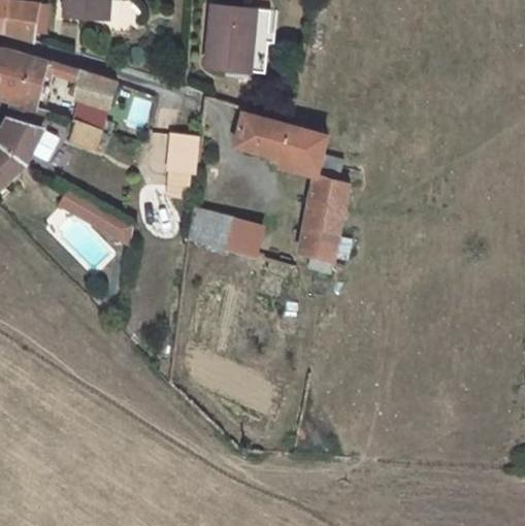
[(0,29),(33,38),(34,31),(38,3),(15,0),(0,0),(0,29)]
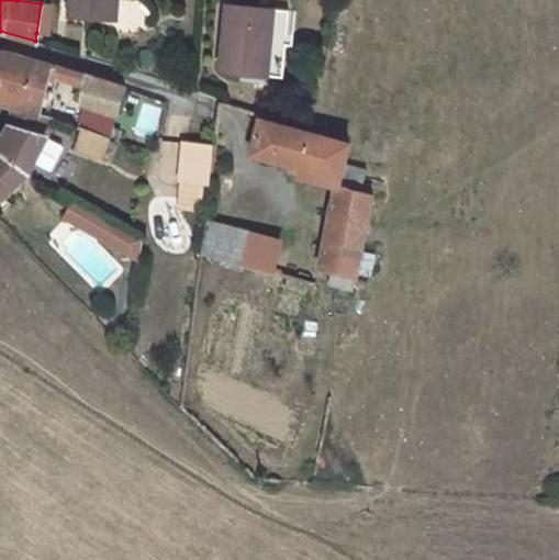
[(69,0),(69,14),(118,19),(118,0),(69,0)]
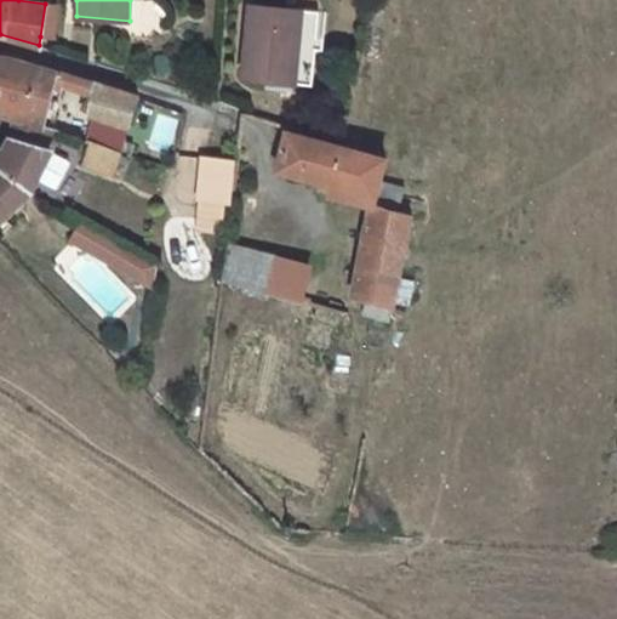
[(53,5),(45,4),(40,37),(50,38),(53,5)]
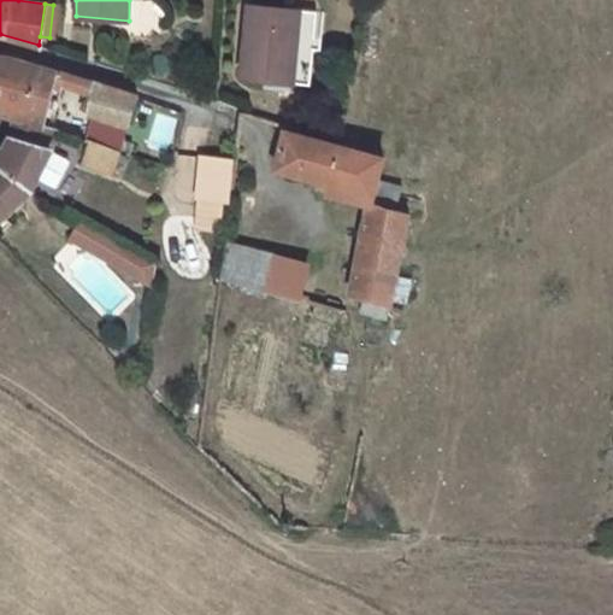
[(247,4),(240,77),(307,83),(310,47),(318,48),(320,11),(247,4)]
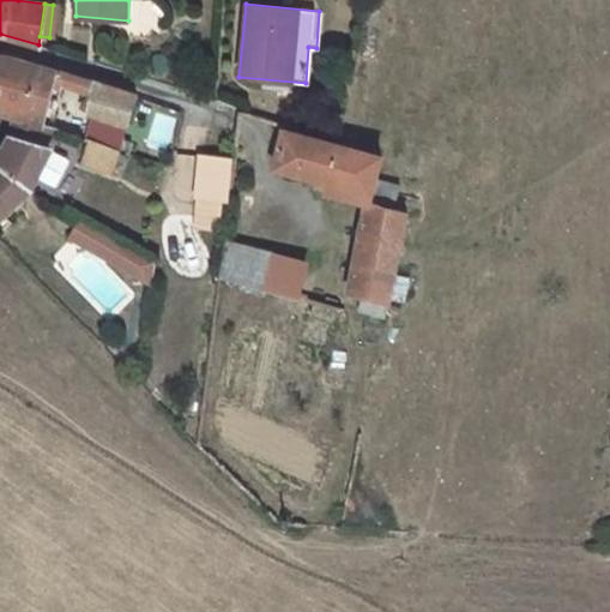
[(0,111),(13,115),(24,61),(0,54),(0,111)]
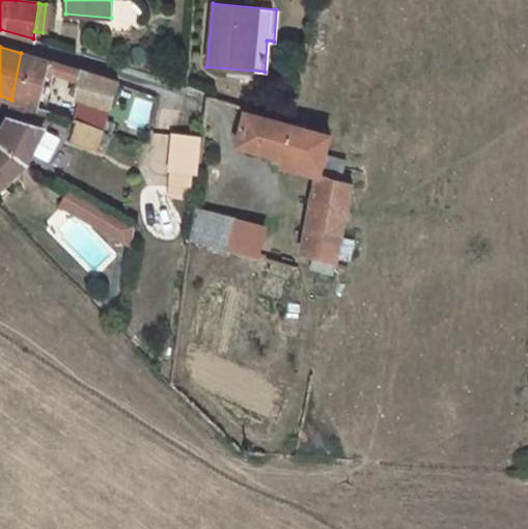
[(116,82),(92,73),(21,53),(11,100),(35,108),(36,105),(45,74),(52,75),(54,71),(80,80),(76,95),(79,96),(82,99),(109,107),(116,82)]
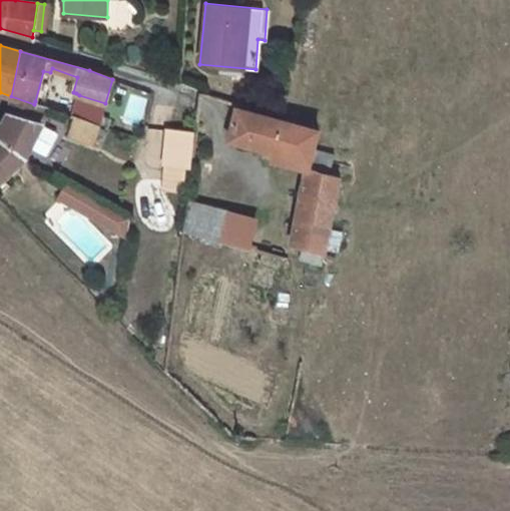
[(71,116),(72,117),(99,126),(105,103),(79,95),(76,93),(71,116)]
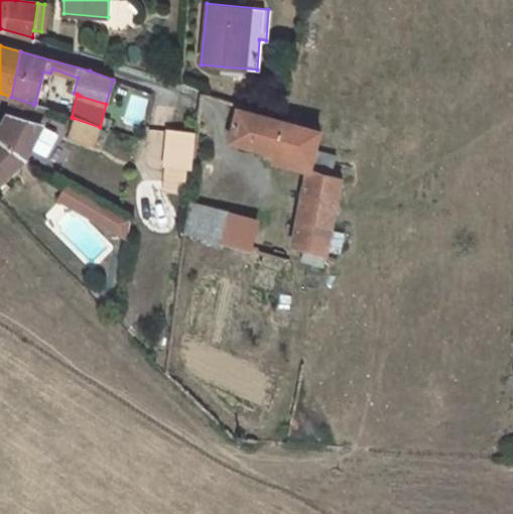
[(7,112),(0,128),(0,135),(2,137),(25,159),(30,150),(46,157),(57,134),(41,127),(46,109),(47,107),(35,102),(34,105),(11,97),(7,112)]
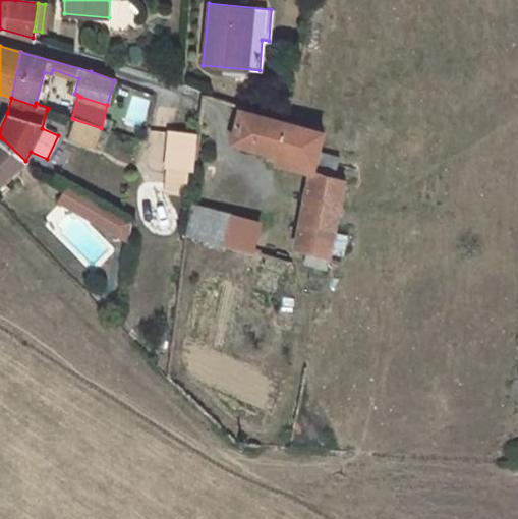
[(329,254),(330,253),(333,234),(345,178),(331,173),(313,168),(318,155),(324,131),(286,121),(243,108),(244,104),(239,102),(231,140),(276,154),(308,164),(307,172),(303,192),(295,245),(307,248),(329,254)]
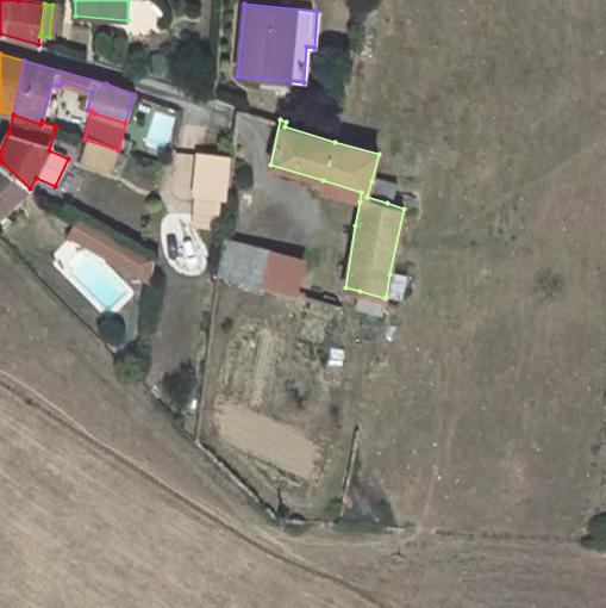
[(116,156),(118,150),(86,140),(81,157),(112,169),(116,156)]
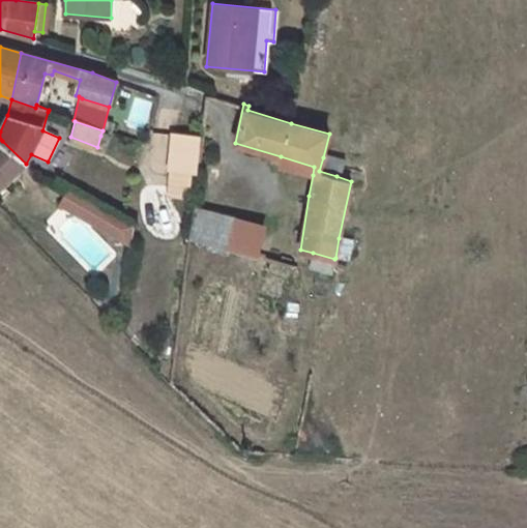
[(168,168),(196,171),(200,138),(171,135),(168,168)]
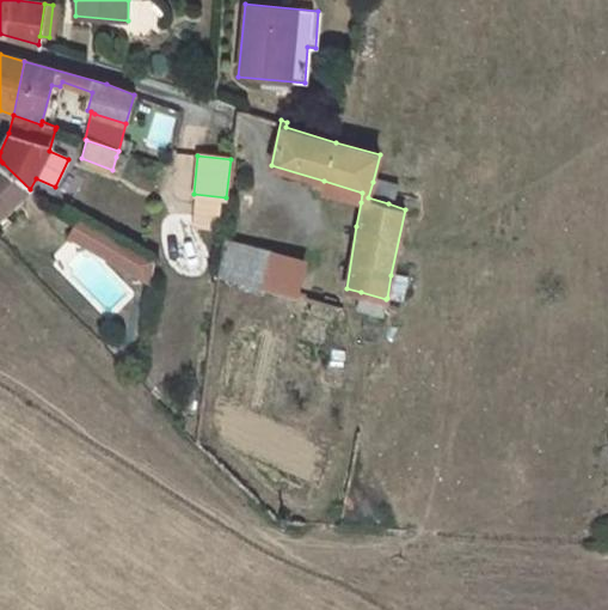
[(0,218),(30,189),(2,163),(0,165),(0,218)]
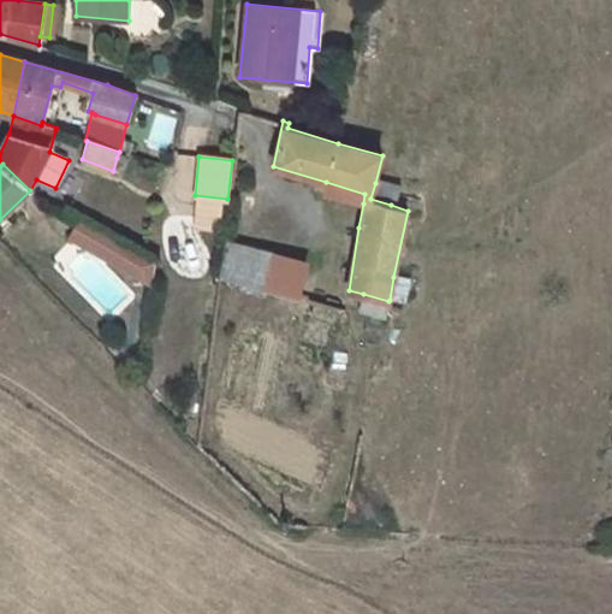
[(325,192),(363,204),(364,194),(326,182),(325,192)]
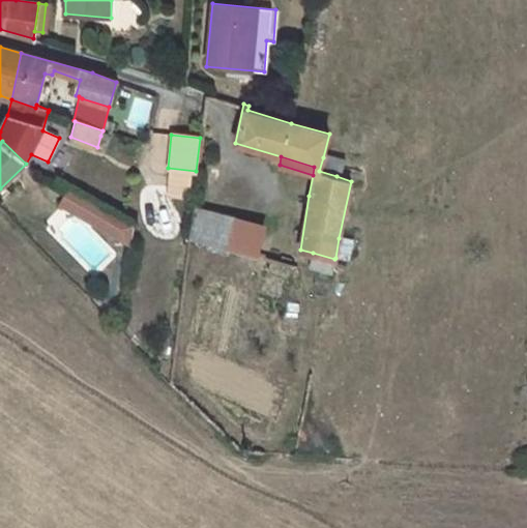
[(323,157),(319,171),(337,176),(341,162),(323,157)]
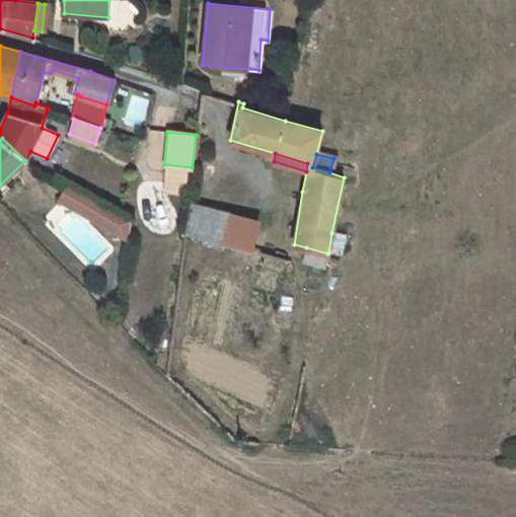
[(69,186),(60,201),(93,220),(102,206),(69,186)]
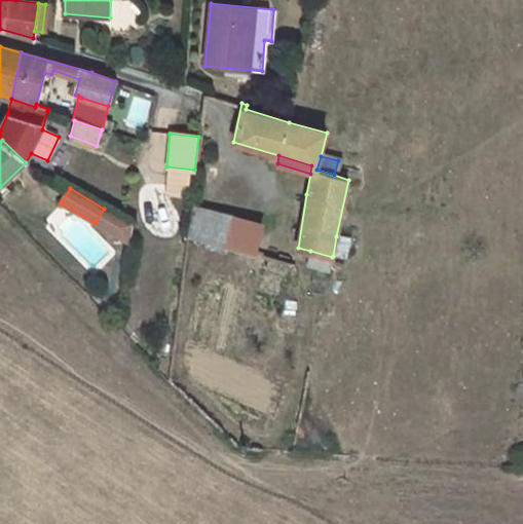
[(190,206),(186,235),(257,253),(263,226),(190,206)]
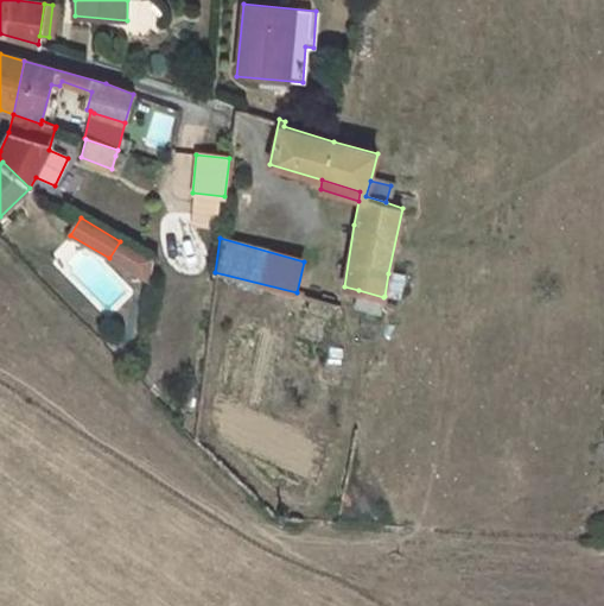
[(120,241),(109,258),(140,276),(151,259),(120,241)]
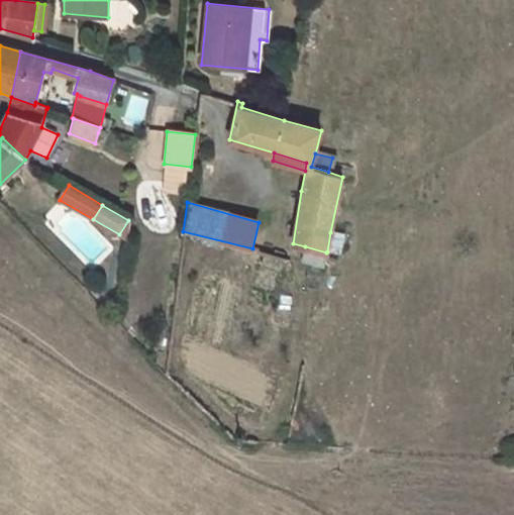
[(128,240),(131,221),(128,220),(119,234),(128,240)]
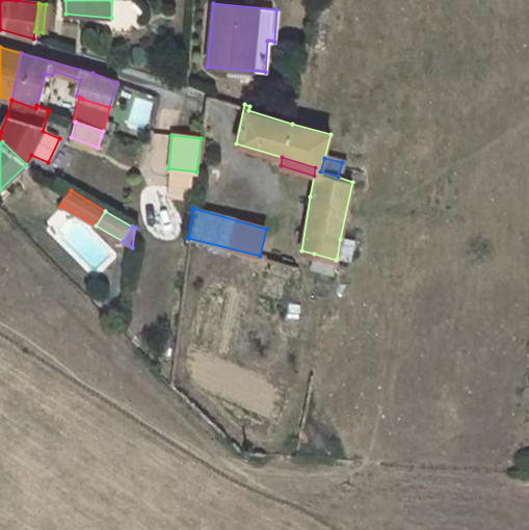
[(353,242),(340,239),(337,259),(349,262),(353,242)]
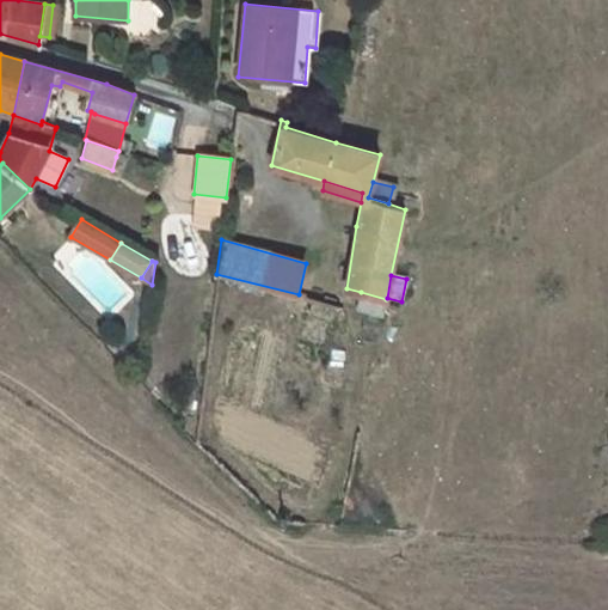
[(357,309),(384,315),(386,299),(361,292),(357,309)]
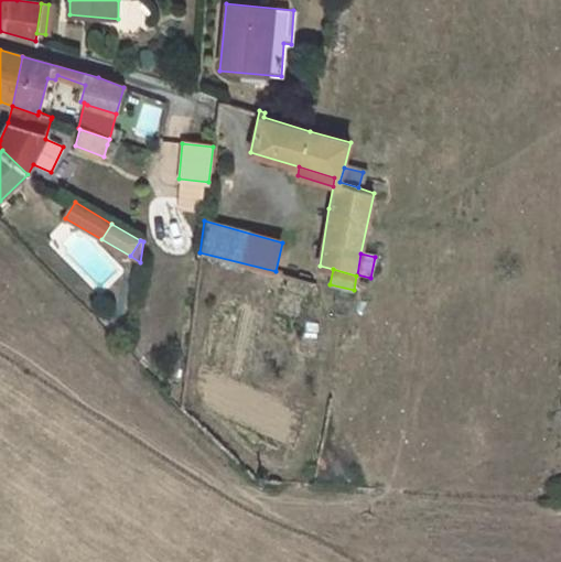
[(303,460),(313,462),(316,449),(306,446),(303,460)]
